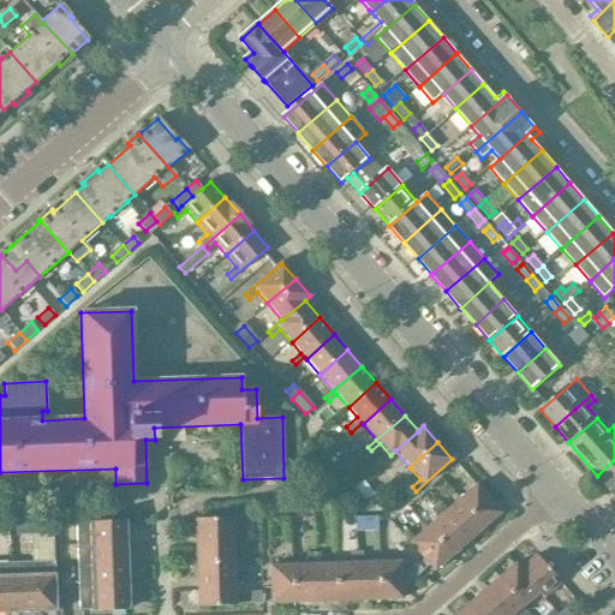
[(614,460),(597,476),(611,493),(614,489),(614,460)]
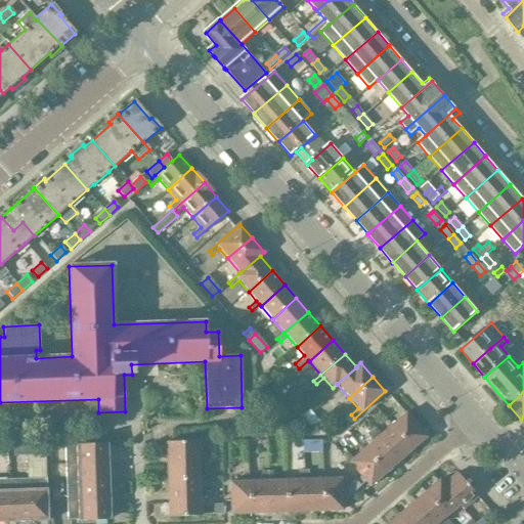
[(404,413),(391,426),(411,449),(426,437),(404,413)]
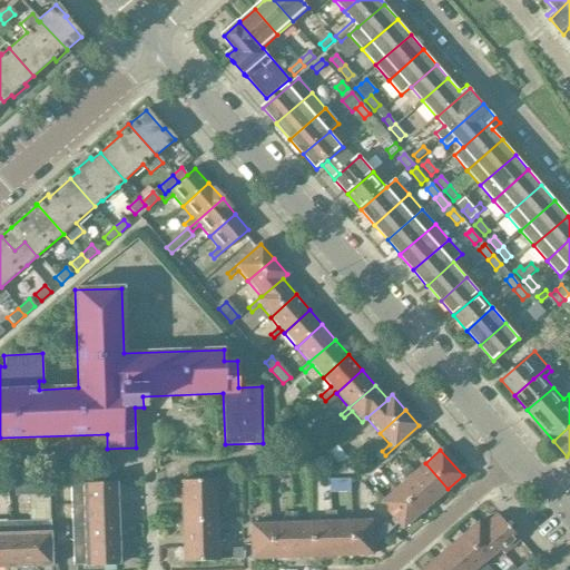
[(448,489),(425,463),(414,473),(406,465),(402,469),(409,477),(432,503),(448,489)]
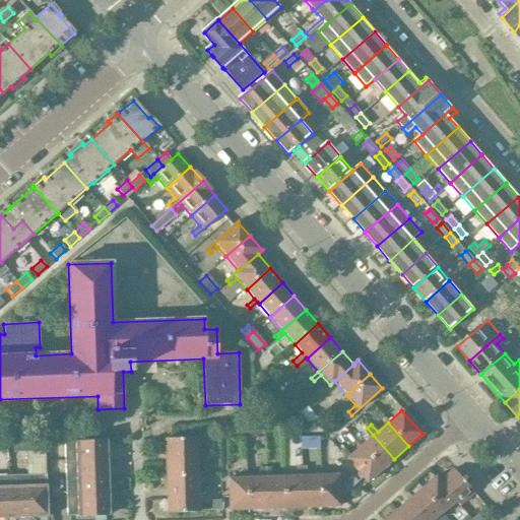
[(394,459),(373,435),(367,428),(364,431),(370,438),(360,447),(381,470),(394,459)]
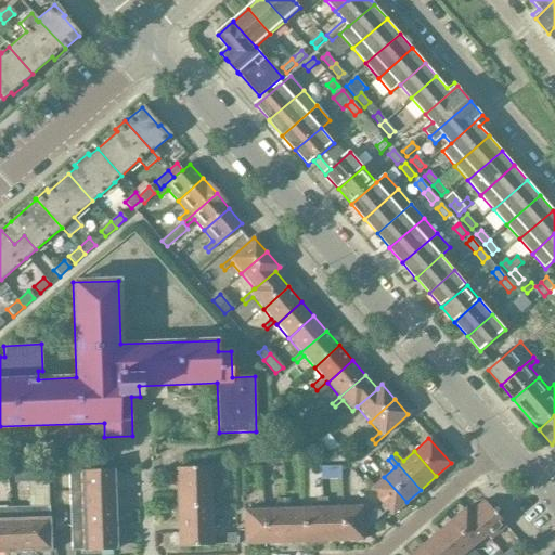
[(176,469),(177,488),(220,487),(219,472),(209,473),(209,467),(176,469)]
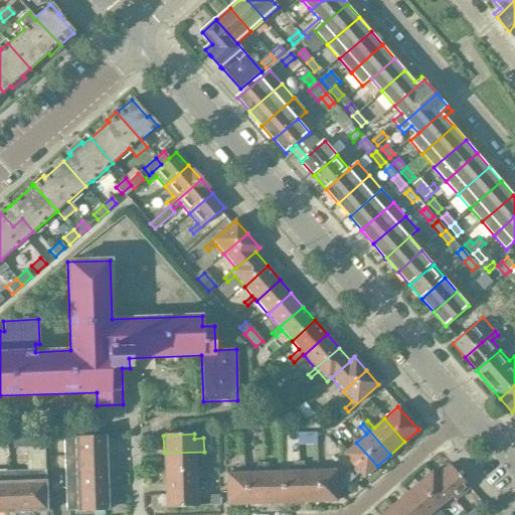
[(106,438),(63,439),(64,456),(106,455),(106,438)]
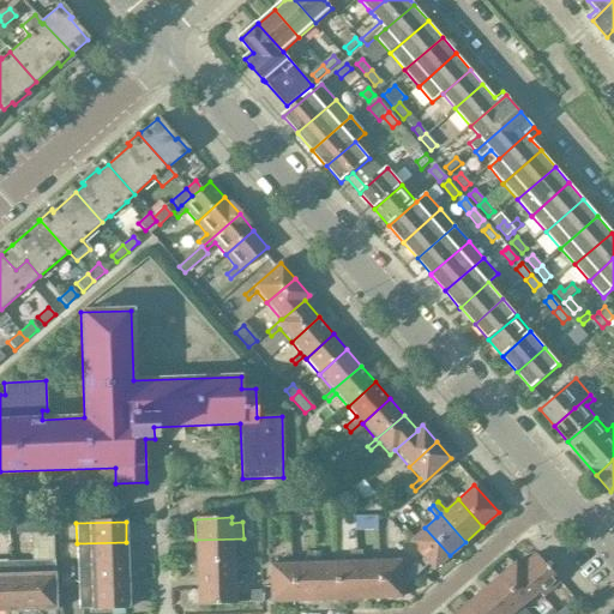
[(44,534),(32,534),(34,561),(54,561),(53,525),(44,525),(44,534)]
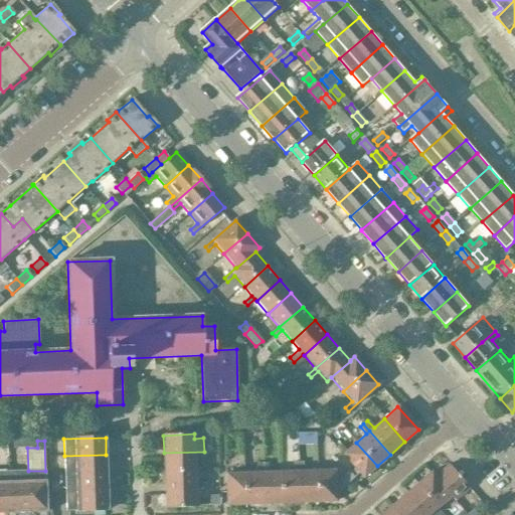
[(340,445),(336,448),(363,478),(377,466),(356,443),(346,452),(340,445)]
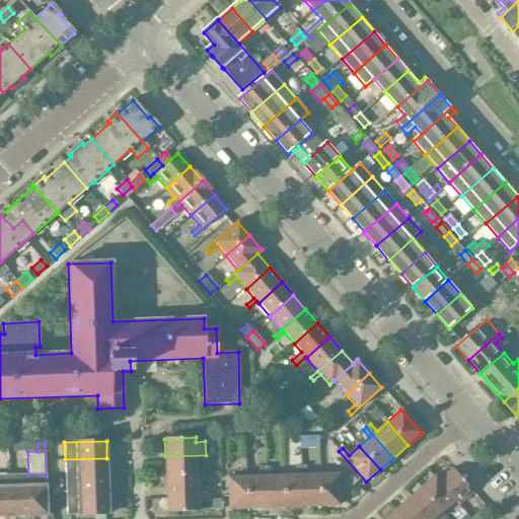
[(206,455),(165,456),(165,474),(197,473),(197,462),(206,461),(206,455)]
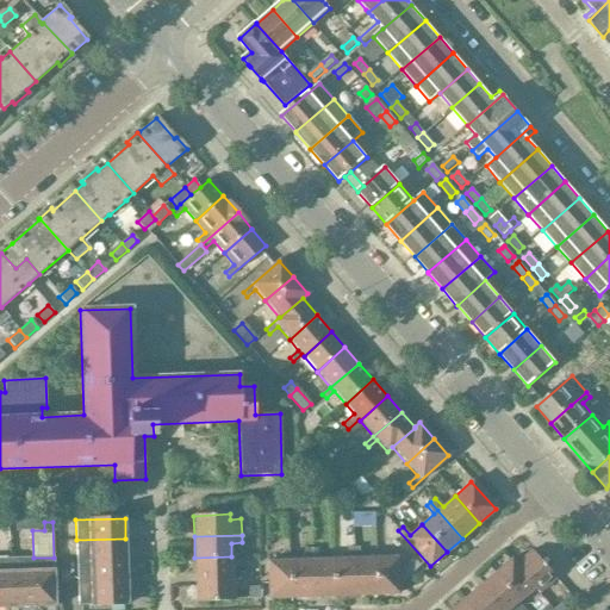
[(125,539),(76,540),(76,561),(126,559),(125,539)]
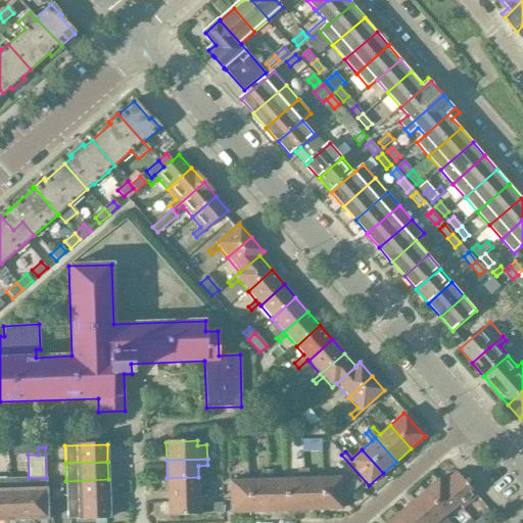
[(230,513),(249,513),(248,481),(247,481),(247,463),(242,463),(242,481),(229,482),(230,513)]
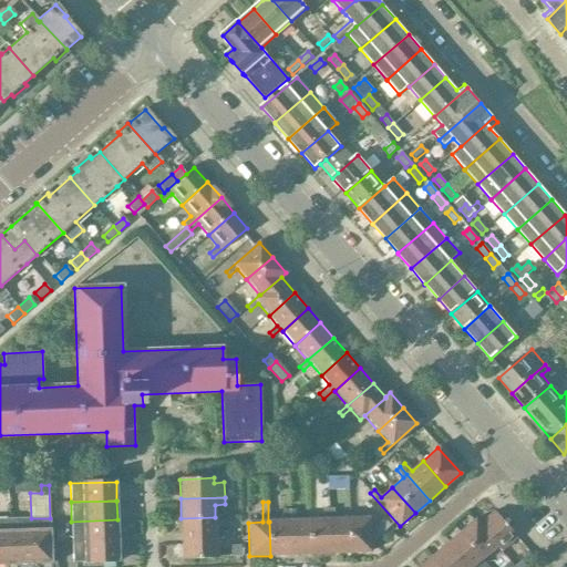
[(323,519),(309,521),(310,555),(330,554),(328,509),(322,509),(323,519)]
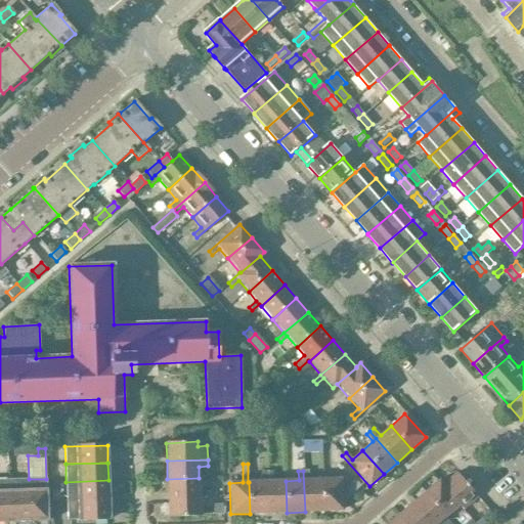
[(308,471),(303,471),(305,512),(323,511),(322,480),(308,480),(308,471)]
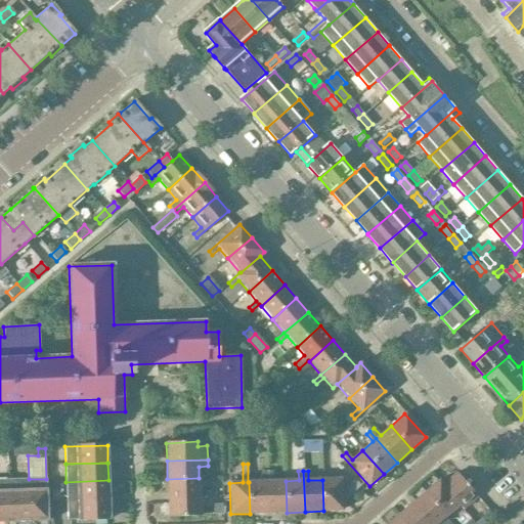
[(261,482),(249,482),(250,514),(269,513),(267,473),(260,473),(261,482)]
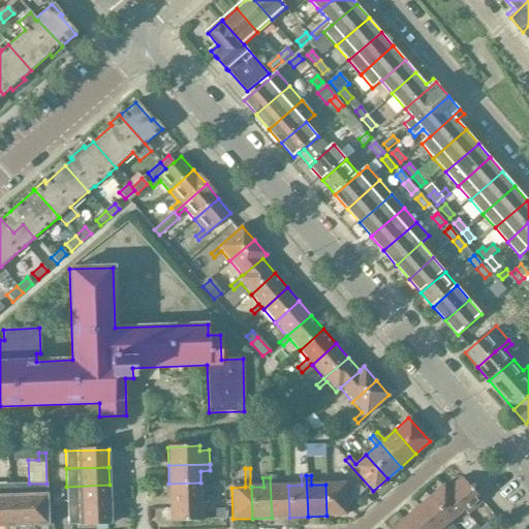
[(275,477),(270,477),(272,518),(289,518),(288,486),(275,486),(275,477)]
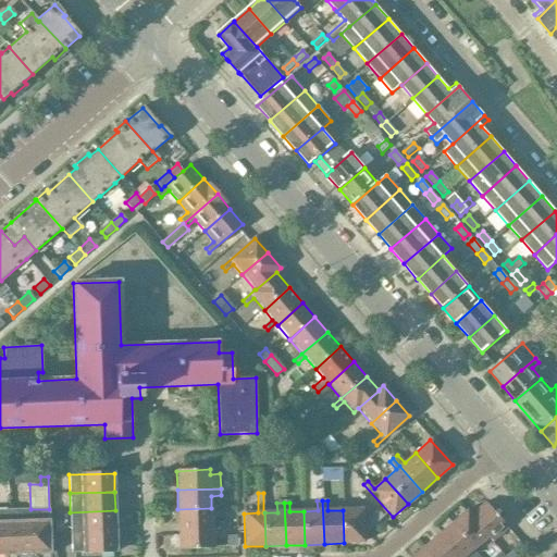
[(485,503),(470,516),(487,536),(486,537),(491,542),(507,529),(485,503)]
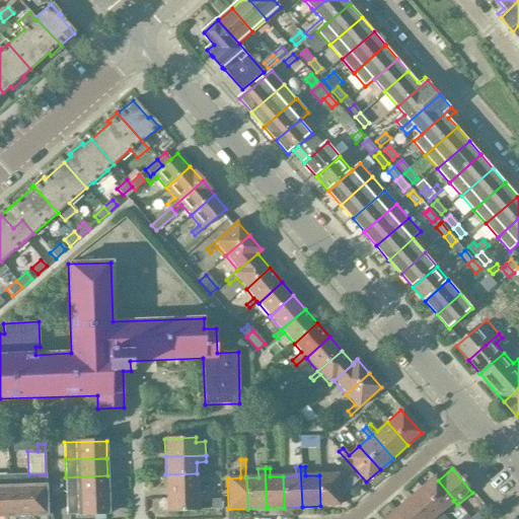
[(197,473),(165,474),(166,493),(198,493),(207,492),(207,487),(198,488),(197,473)]
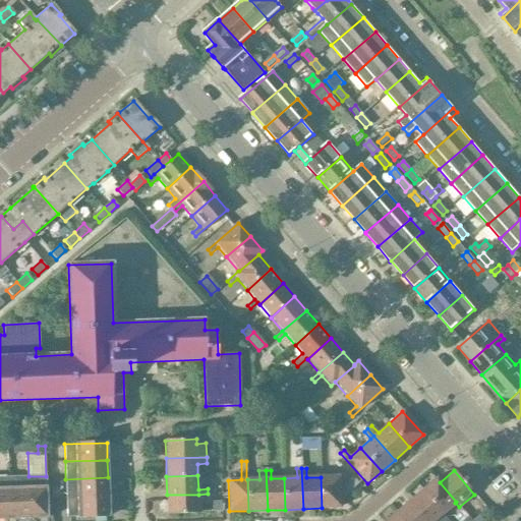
[(29,476),(10,477),(11,519),(31,519),(29,476)]
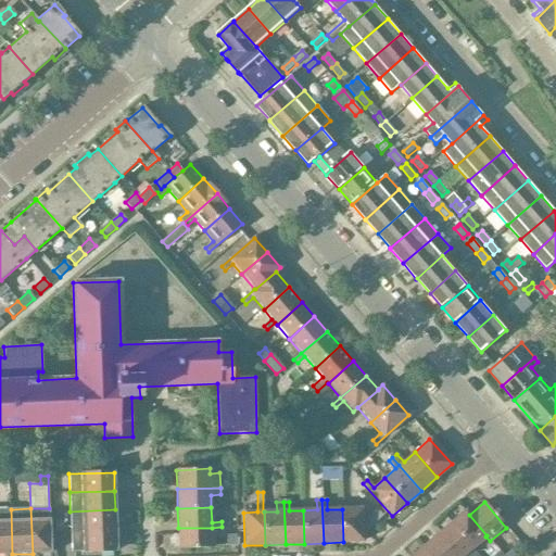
[(49,508),(30,508),(33,554),(50,553),(49,508)]
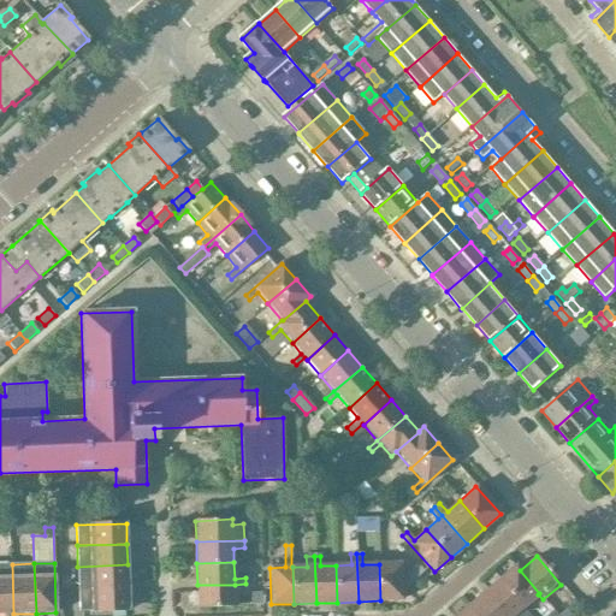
[(401,563),(379,564),(380,600),(402,600),(402,593),(424,573),(416,566),(402,580),(401,563)]
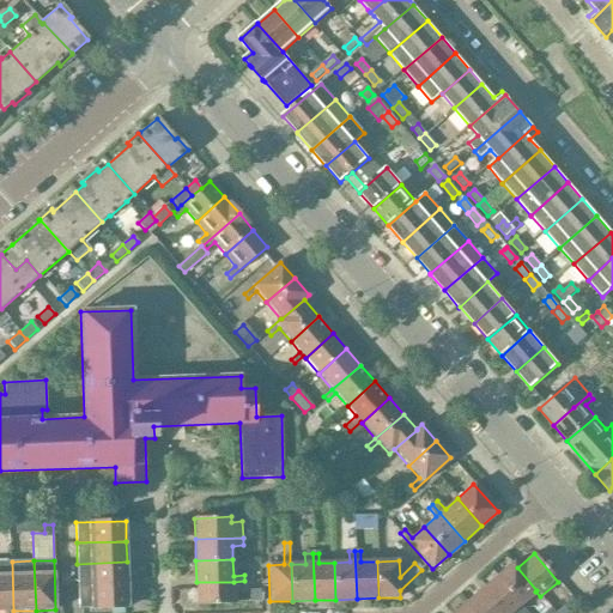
[(12,562),(0,562),(0,611),(13,611),(12,562)]
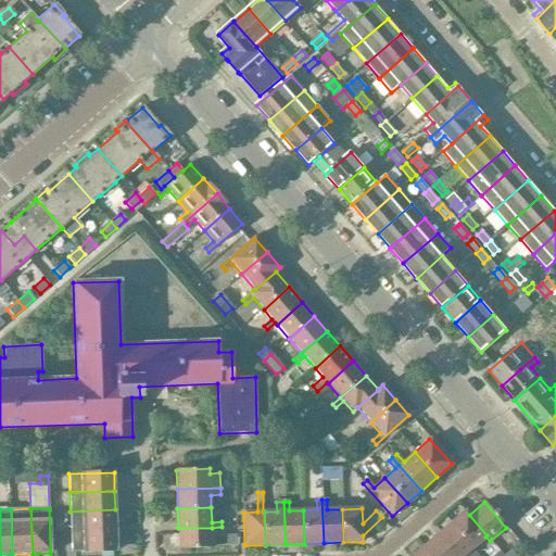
[(115,509),(70,512),(71,530),(115,529),(115,509)]
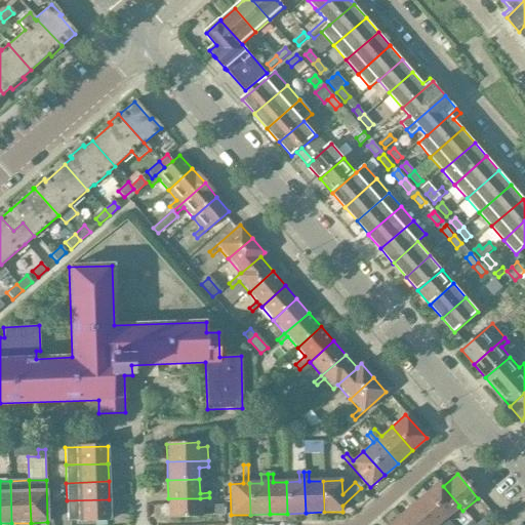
[(439,481),(426,493),(446,517),(458,507),(459,506),(443,486),(439,481)]
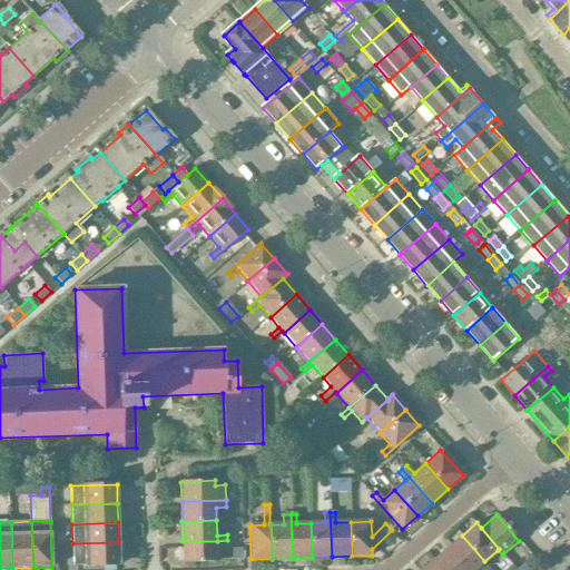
[(462,536),(446,549),(464,569),(474,569),(484,561),(462,536)]
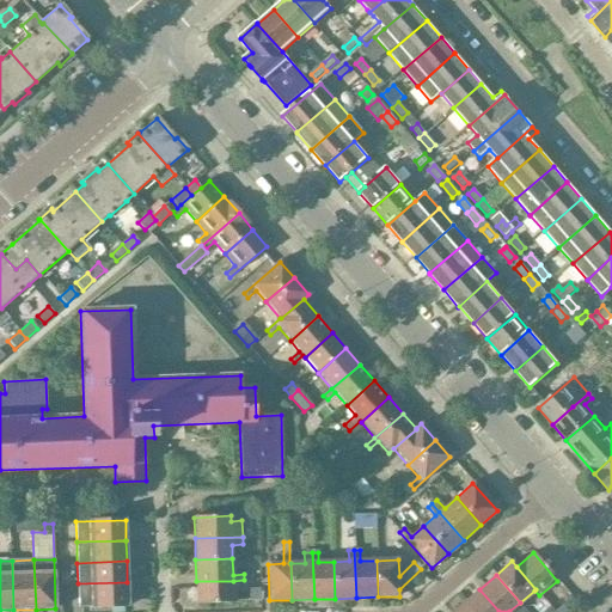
[(233,581),(196,581),(197,604),(234,603),(233,581)]
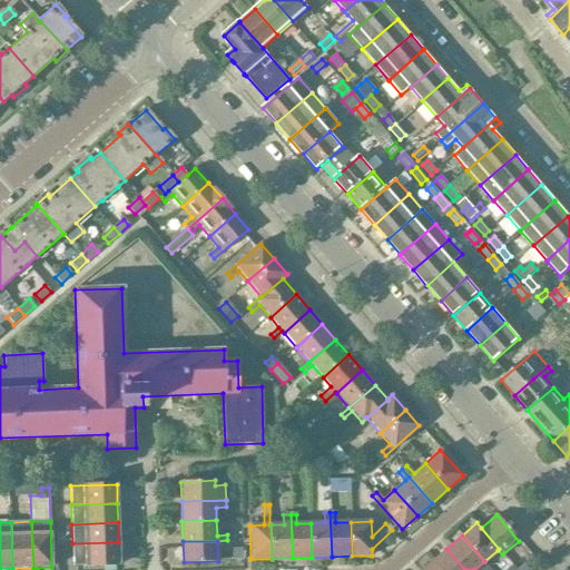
[(118,542),(72,543),(74,567),(119,566),(118,542)]
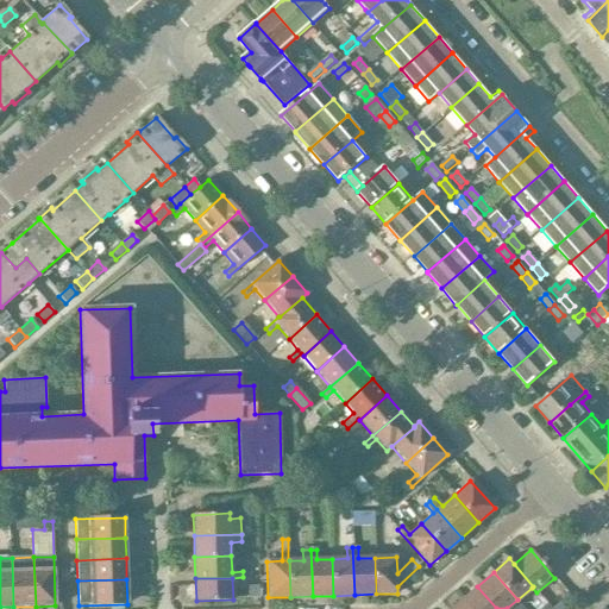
[(70,586),(61,586),(61,600),(71,600),(70,586)]
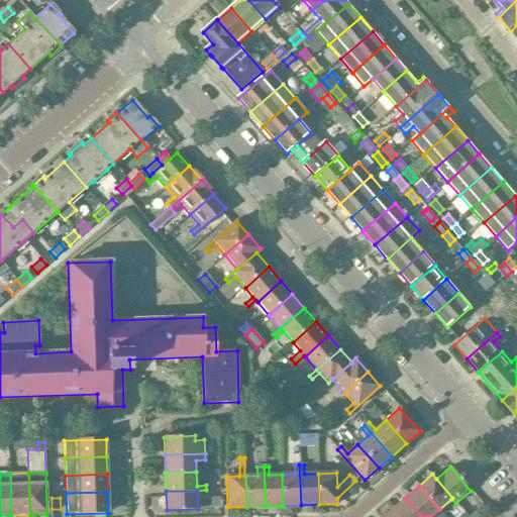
[(220,498),(210,498),(210,507),(220,507),(220,498)]
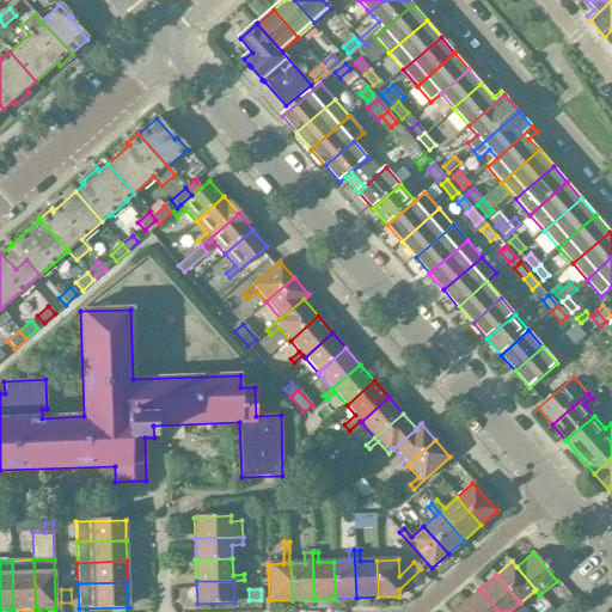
[(499,611),(479,589),(463,604),(470,611),(499,611)]
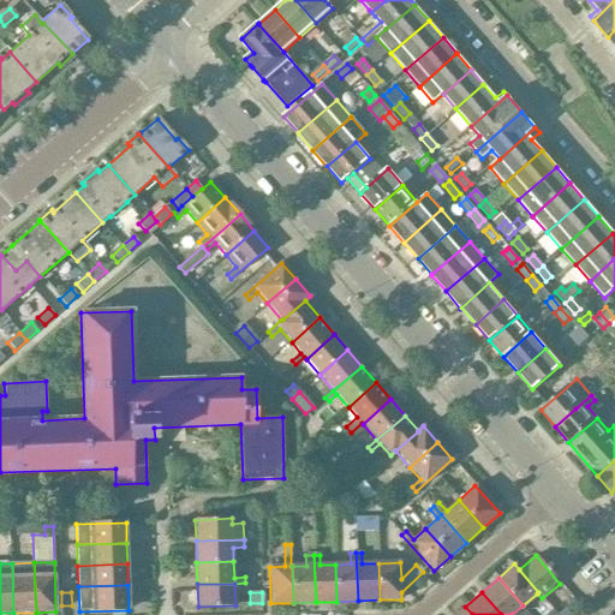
[(573,599),(572,601),(556,614),(574,614),(581,609),(573,599)]
